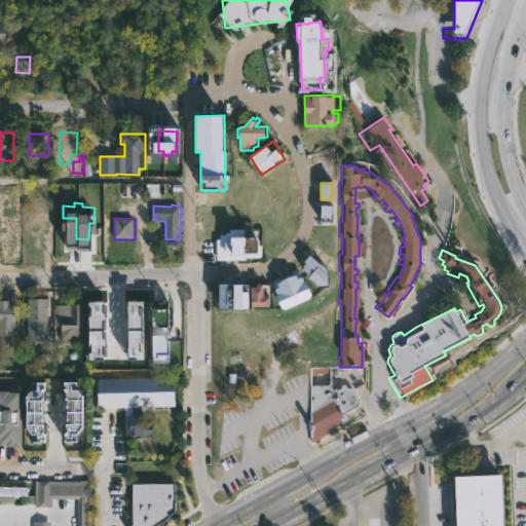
[(299,268),(321,288),(328,280),(324,277),(329,272),(310,256),(299,268)]
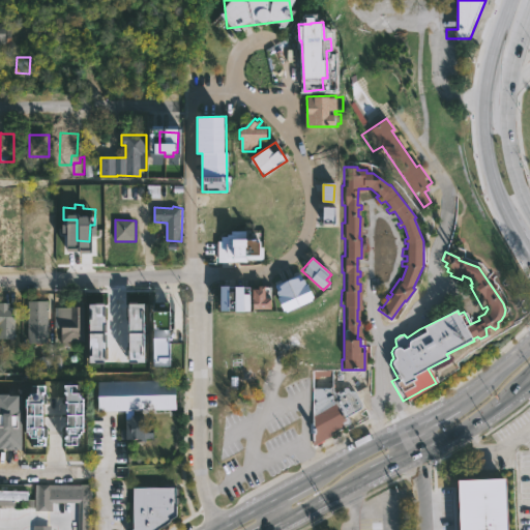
[(313,301),(302,274),(273,285),(284,312),(313,301)]
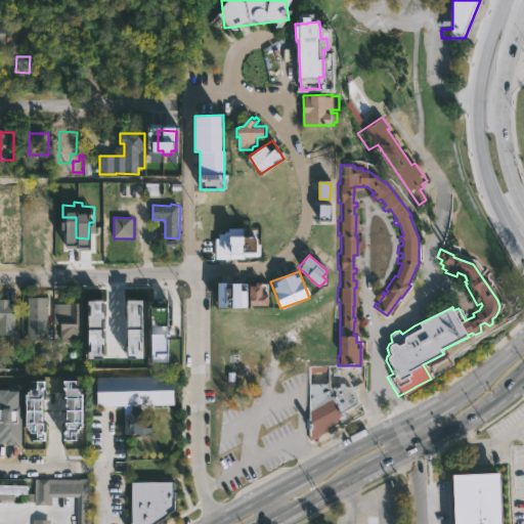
[(247,307),(247,291),(241,291),(241,285),(226,285),(226,282),(217,282),(218,307),(247,307)]
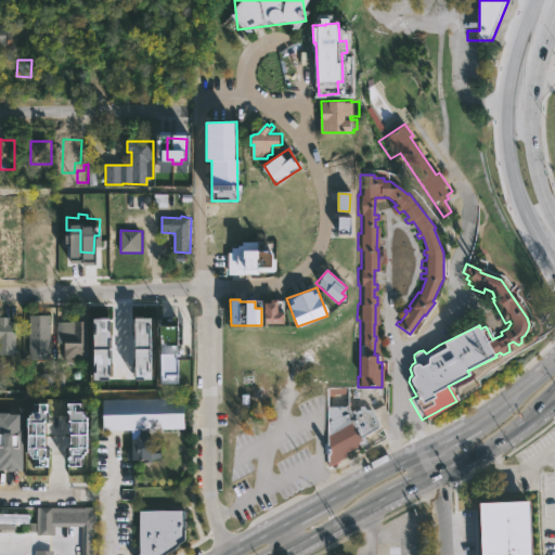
[(284,323),(284,311),(278,311),(278,300),(263,300),(265,324),(284,323)]
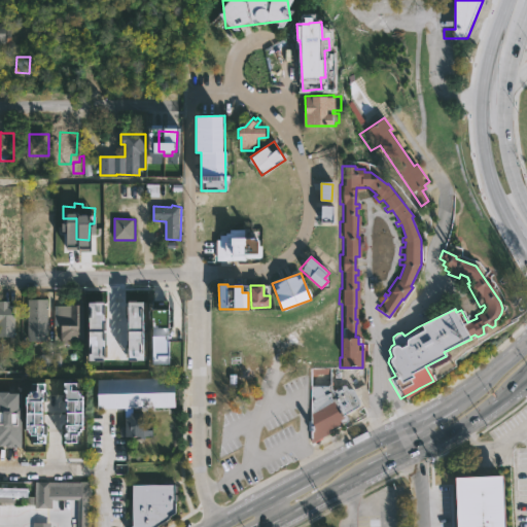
[(41,326),(28,326),(29,300),(48,300),(48,325),(41,325),(41,326)]
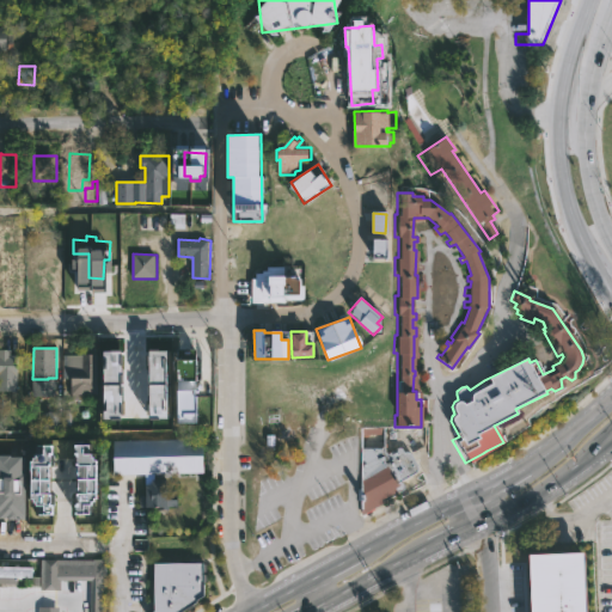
[(132,348),(132,383),(110,383),(110,377),(102,377),(102,349),(132,348)]
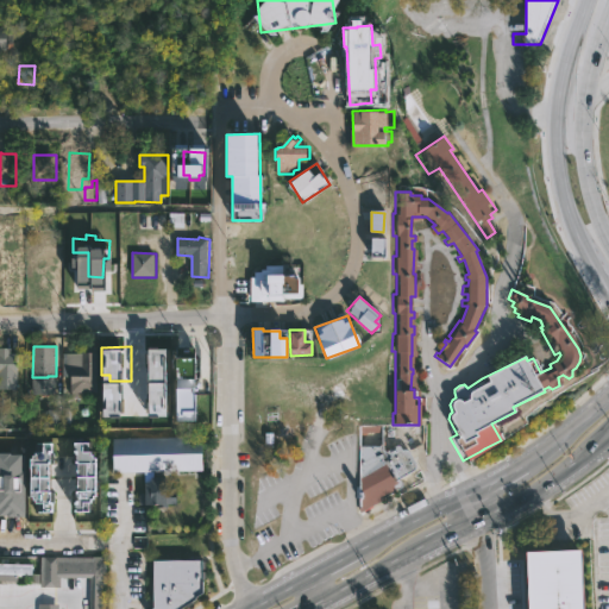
[(162,385),(138,385),(138,346),(164,346),(162,385)]
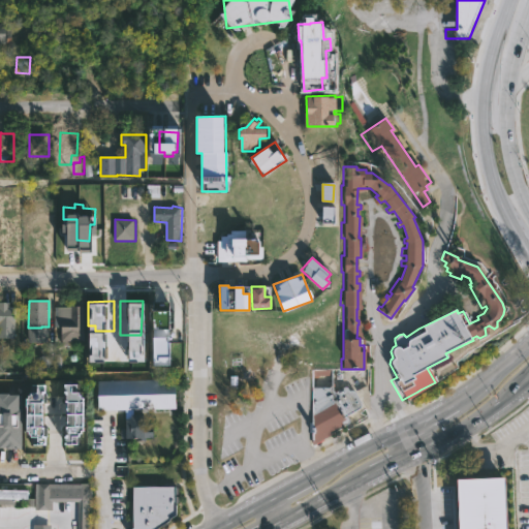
[(0,302),(10,302),(9,307),(16,307),(16,339),(0,339),(0,302)]
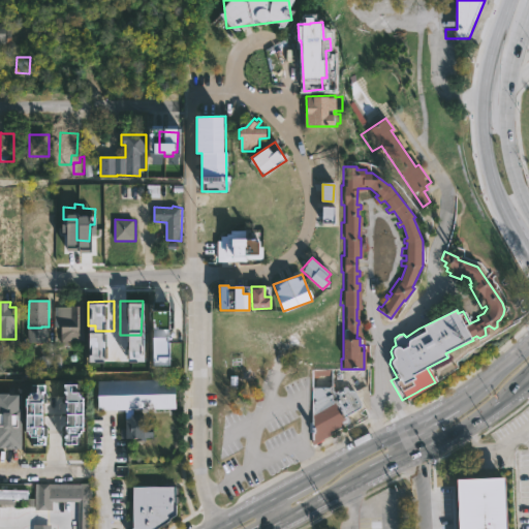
[(86,307),(86,341),(68,341),(68,346),(62,346),(62,329),(55,329),(55,307),(86,307)]
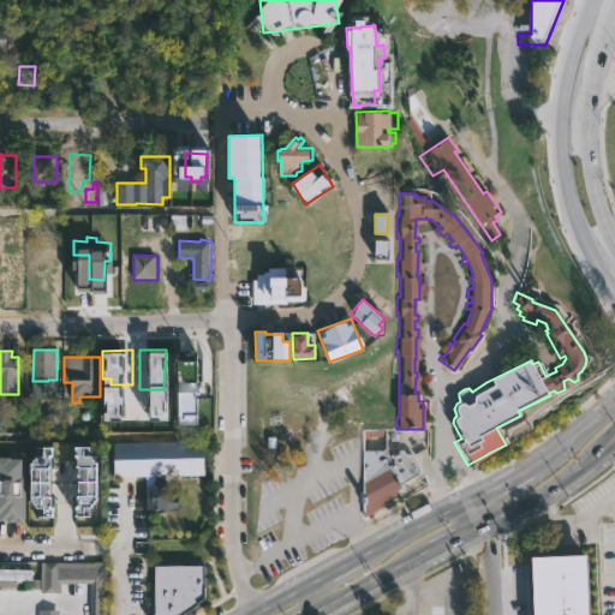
[(197,425),(196,360),(178,360),(178,425),(197,425)]
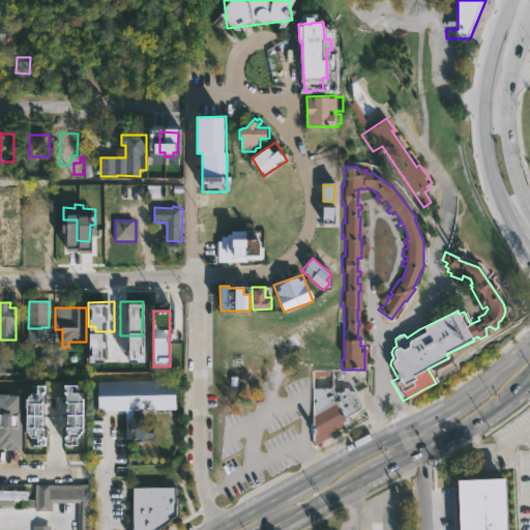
[(99,381),(100,410),(177,409),(177,380),(99,381)]
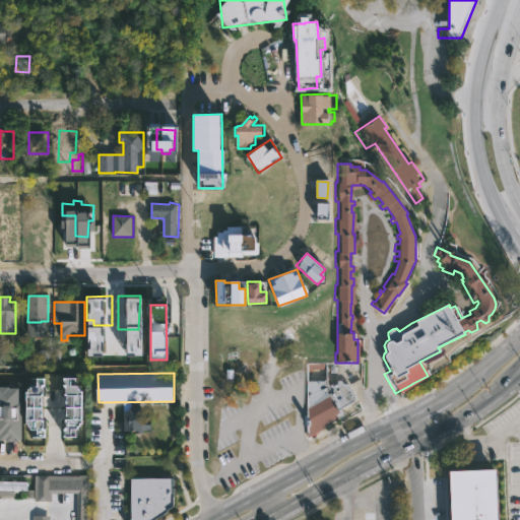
[(343,381),(345,386),(351,387),(356,397),(356,400),(340,409),(341,413),(337,415),(339,418),(326,426),(327,429),(308,439),(309,381),(327,382),(332,392),(336,390),(334,385),(343,381)]
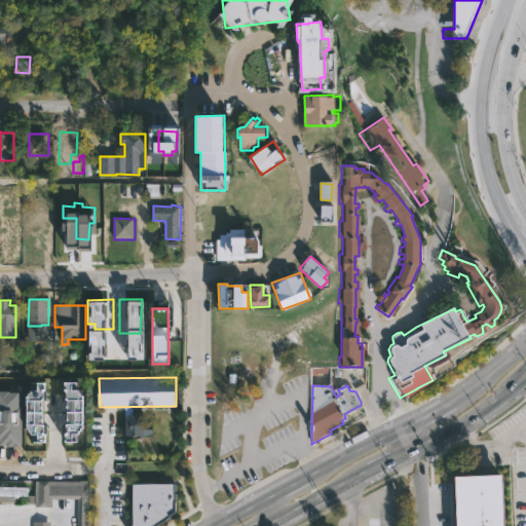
[(31,447),(25,447),(25,407),(52,407),(53,447),(31,447)]
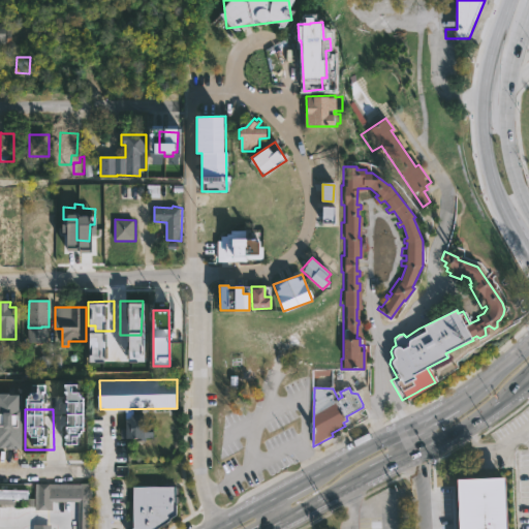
[(72,450),(66,450),(66,409),(83,409),(83,450),(72,450)]
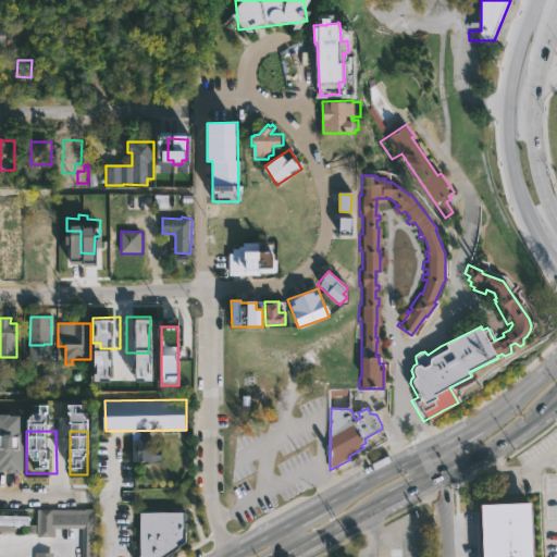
[(163,449),(163,462),(153,462),(151,463),(151,466),(141,466),(141,462),(128,462),(128,450),(133,450),(134,434),(155,434),(153,449),(163,449)]
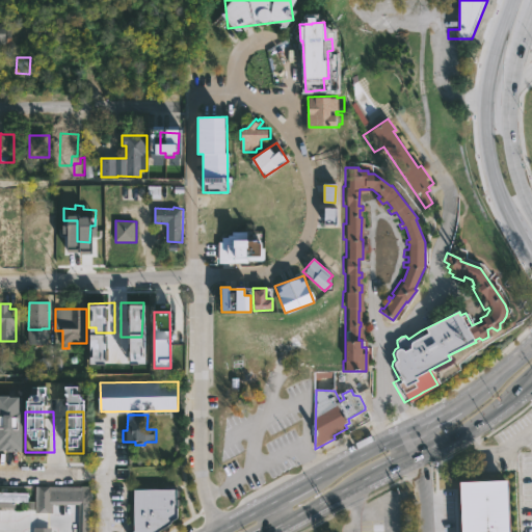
[(6,451),(0,451),(0,425),(17,425),(17,450),(6,451)]
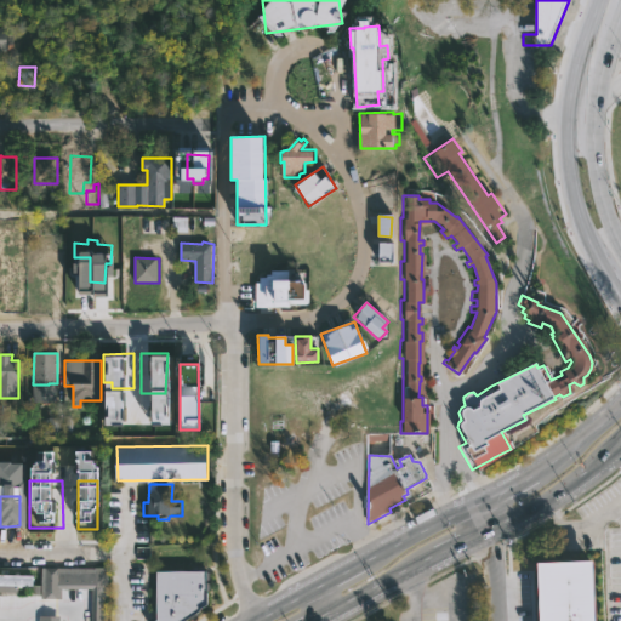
[(534,620),(533,570),(540,570),(539,564),(591,563),(592,620),(534,620)]
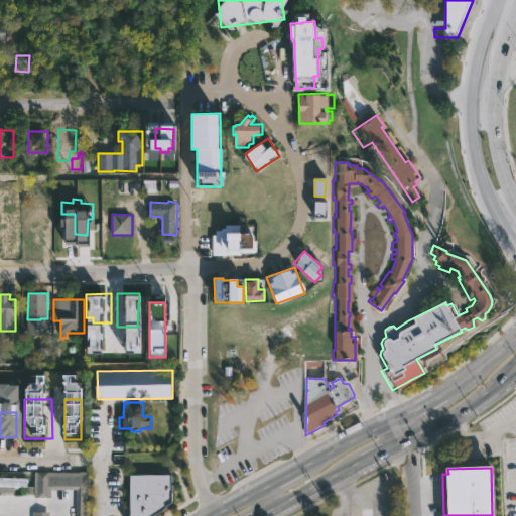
[(89,471),(88,515),(74,515),(75,488),(48,488),(48,497),(34,497),(35,492),(32,492),(32,486),(34,486),(35,471),(46,471),(46,473),(78,474),(78,471),(89,471)]
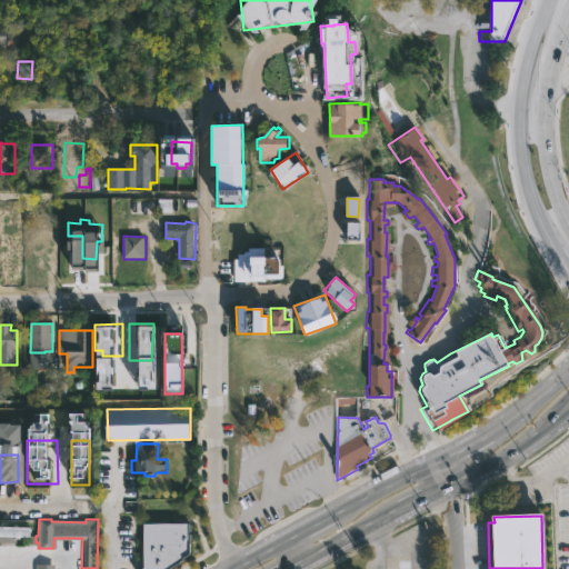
[(142,523),(188,523),(190,553),(182,557),(182,561),(169,568),(141,568),(143,568),(142,523)]
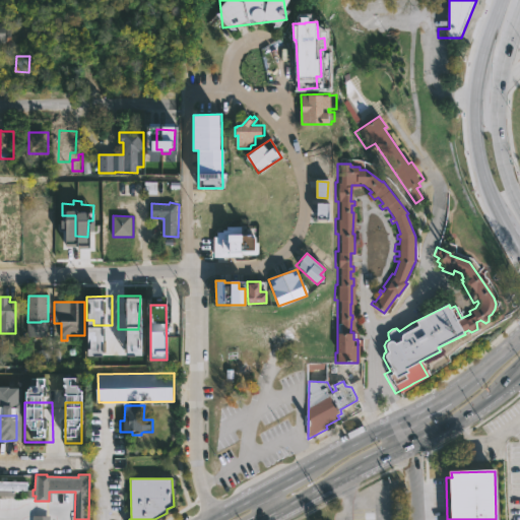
[(0,479),(25,481),(24,491),(6,490),(6,495),(0,495),(0,479)]
